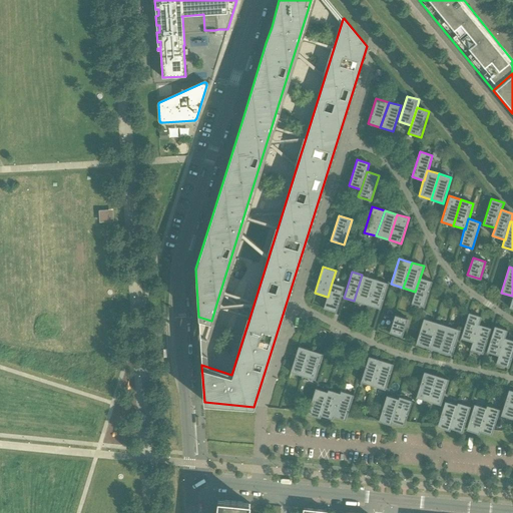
[(354,301),(367,305),(375,279),(362,275),(354,301)]
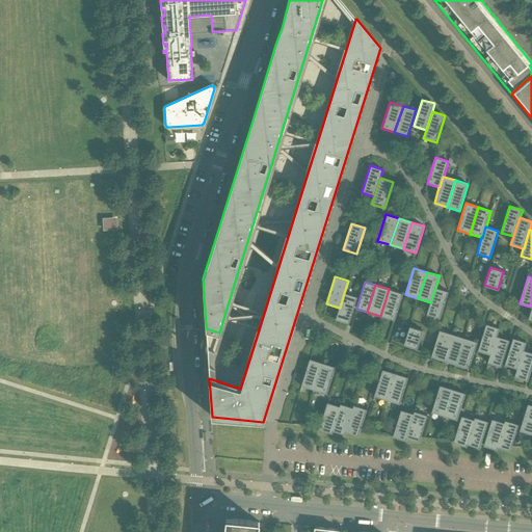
[(430,302),(426,314),(440,318),(448,292),(435,288),(430,302)]
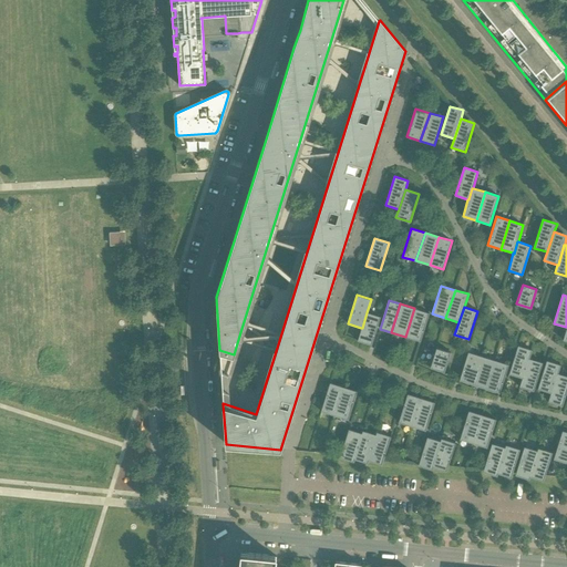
[(414,308),(405,337),(420,341),(429,312),(414,308)]
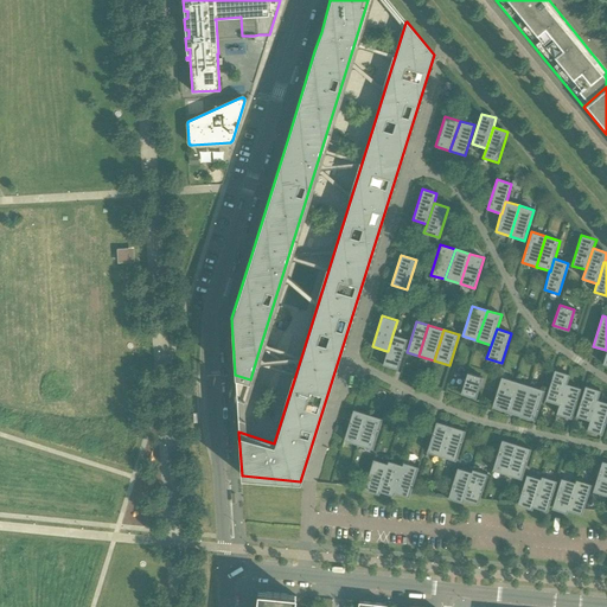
[(388,351),(387,351),(382,364),(397,369),(407,339),(393,334),(388,351)]
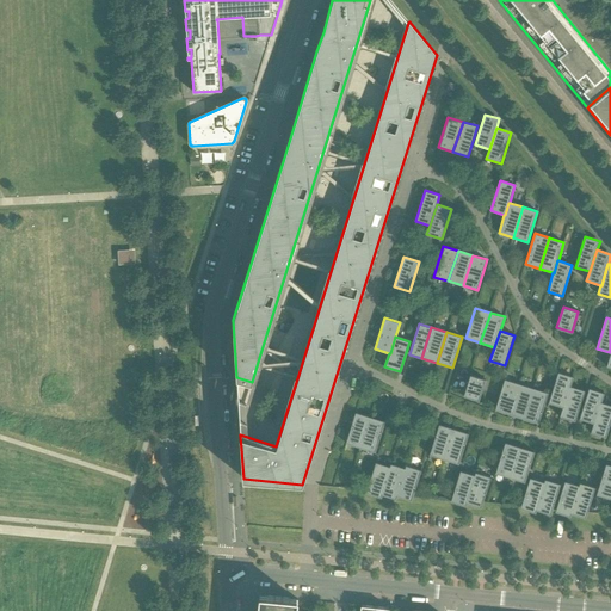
[(240,434),(276,446),(298,375),(258,362),(252,382),(236,377),(238,396),(259,383),(271,387),(263,403),(244,414),(239,417),(240,434)]
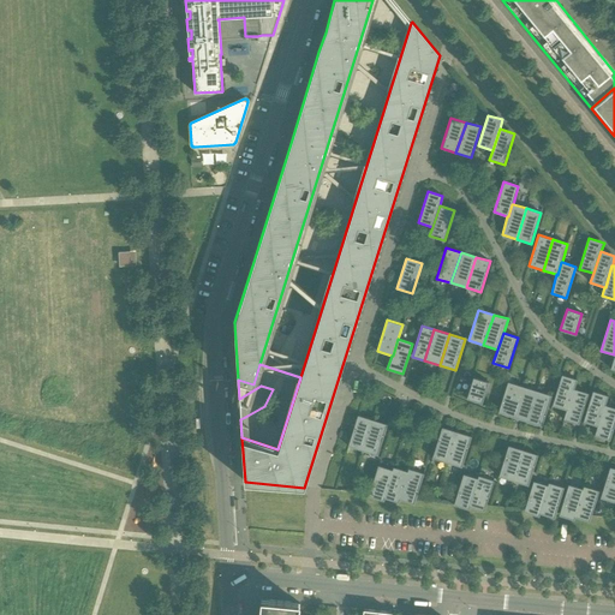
[(551,405),(566,410),(567,410),(573,388),(574,388),(577,380),(561,375),(551,405)]
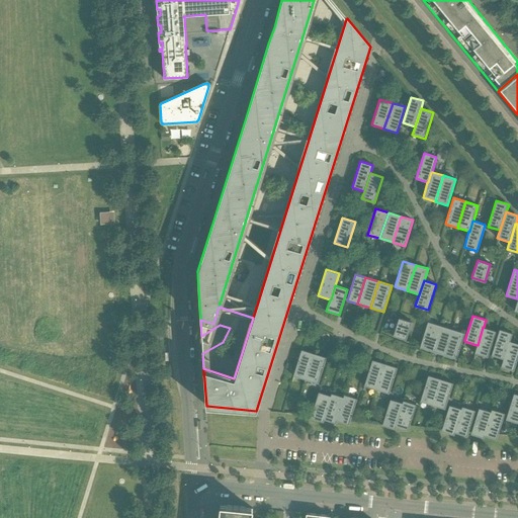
[(399,317),(393,335),(406,339),(411,321),(399,317)]
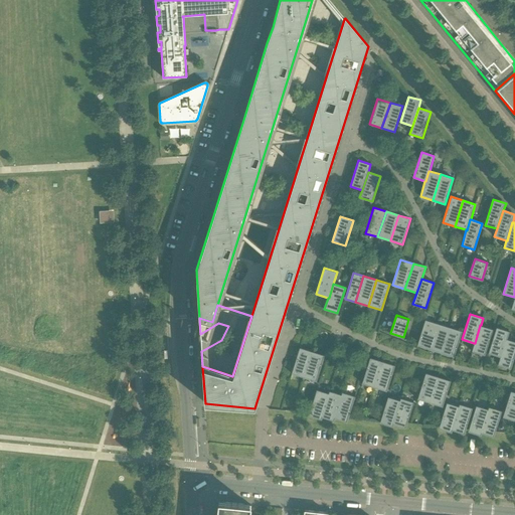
[(417,345),(430,349),(438,323),(425,320),(417,345)]
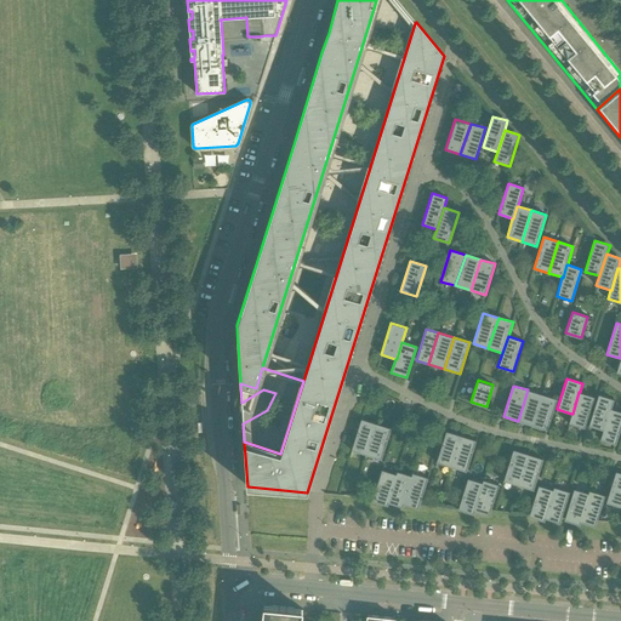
[(518,421),(533,426),(542,394),(528,389),(518,421)]
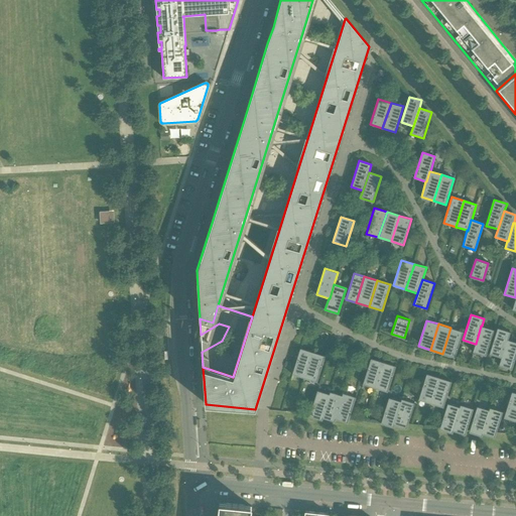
[(476,344),(475,344),(473,352),(485,356),(493,330),(482,326),(481,326),(476,344)]
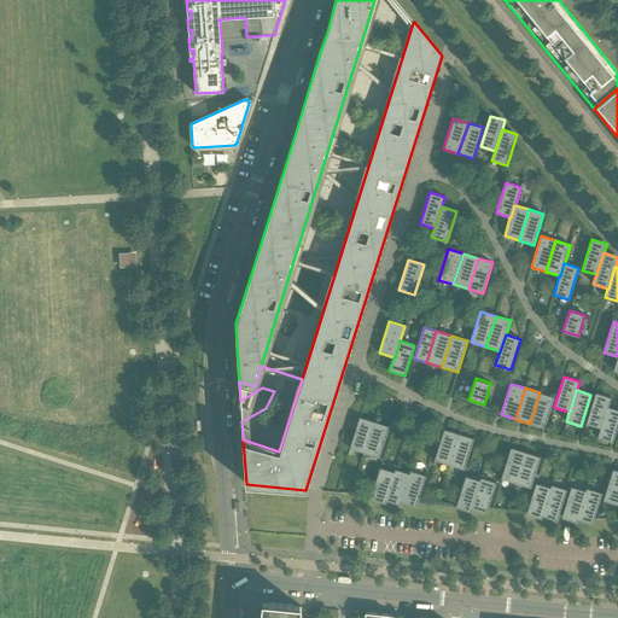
[(540,392),(530,424),(544,429),(554,397),(540,392)]
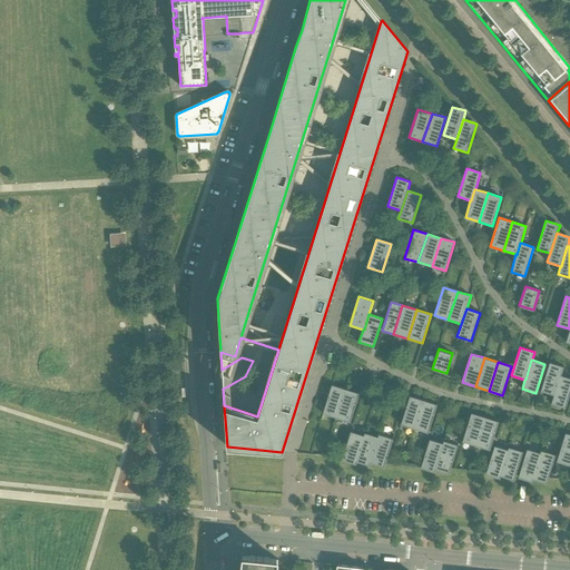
[(540,391),(553,395),(560,375),(561,375),(563,366),(549,362),(540,391)]
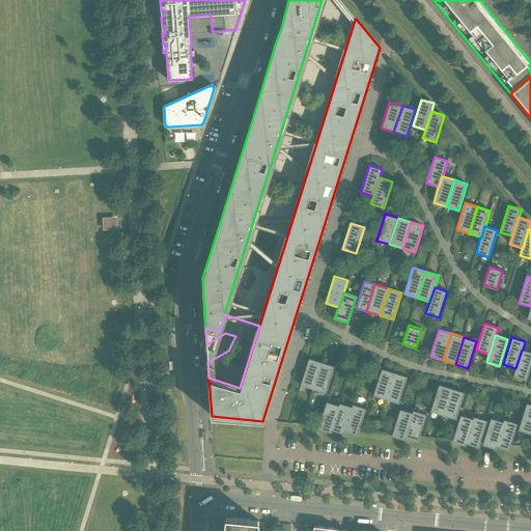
[(515,368),(513,375),(526,380),(530,364),(530,352),(523,350),(522,350),(515,368)]
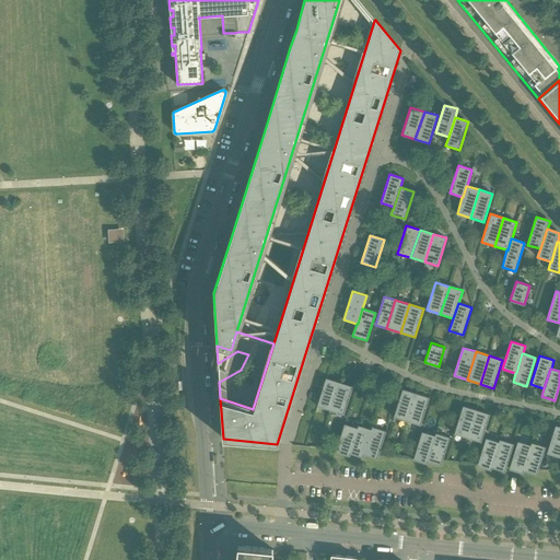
[(317,406),(330,410),(339,382),(326,377),(317,406)]
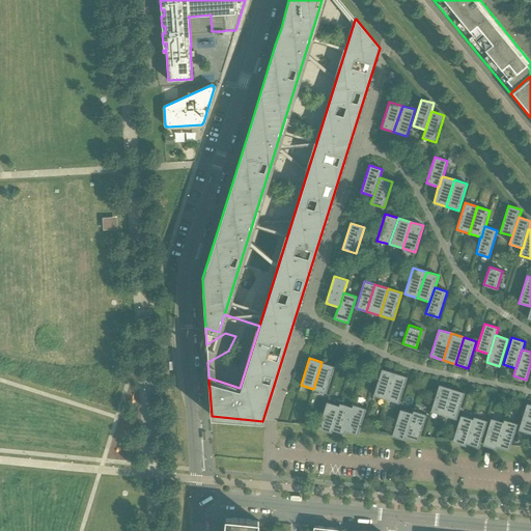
[(322,362),(313,389),(326,393),(334,366),(322,362)]
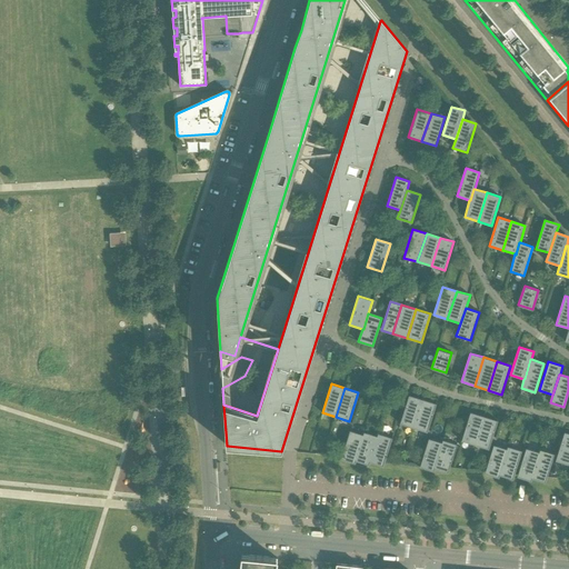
[(400,423),(413,428),(422,399),(409,395),(400,423)]
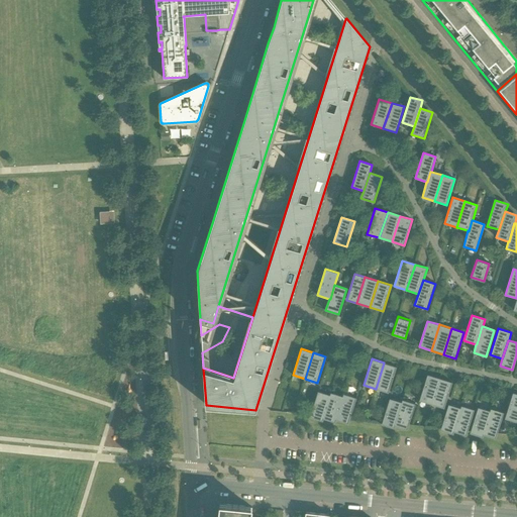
[(384,363),(376,389),(388,393),(396,367),(384,363)]
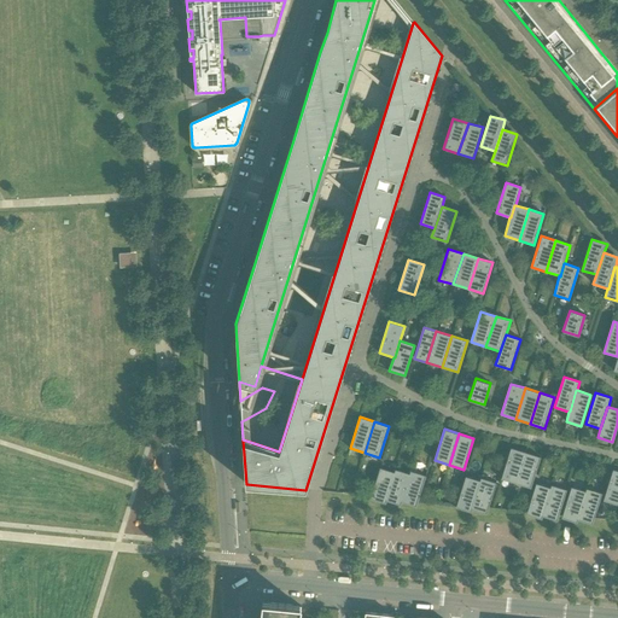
[(501,478),(516,483),(525,453),(511,448),(501,478)]
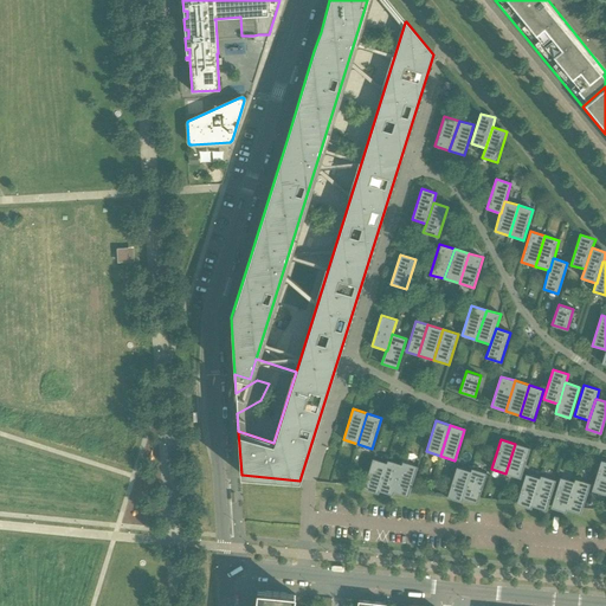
[(515,444),(505,474),(520,478),(529,447),(515,444)]
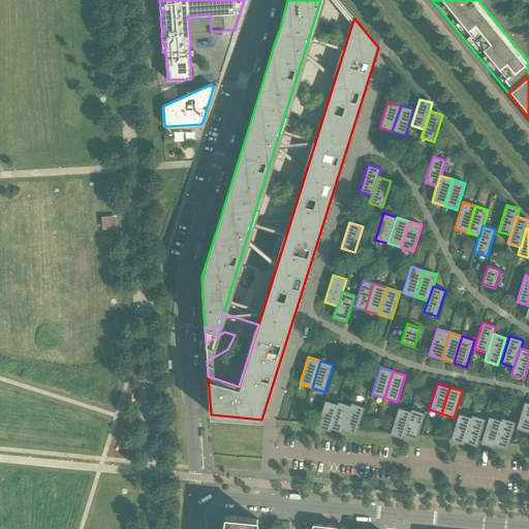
[(330,431),(331,428),(330,428),(338,404),(337,404),(325,400),(317,427),(330,431)]
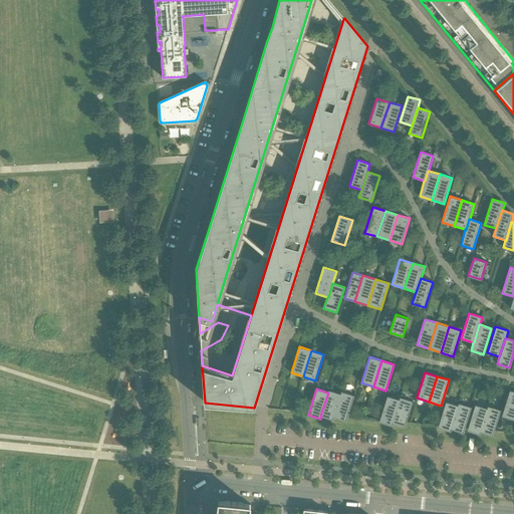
[(333,420),(334,418),(333,418),(341,394),(340,394),(328,391),(327,393),(328,393),(320,416),(321,416),(333,420)]
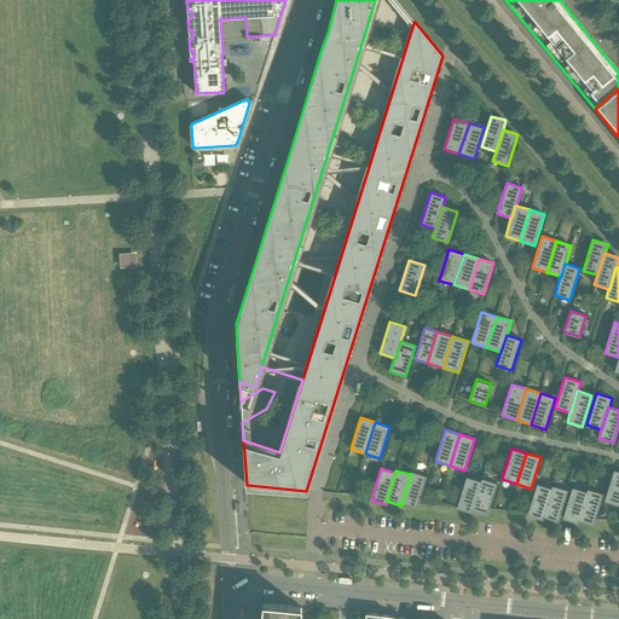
[(605,501),(618,505),(618,504),(618,472),(614,470),(605,501)]
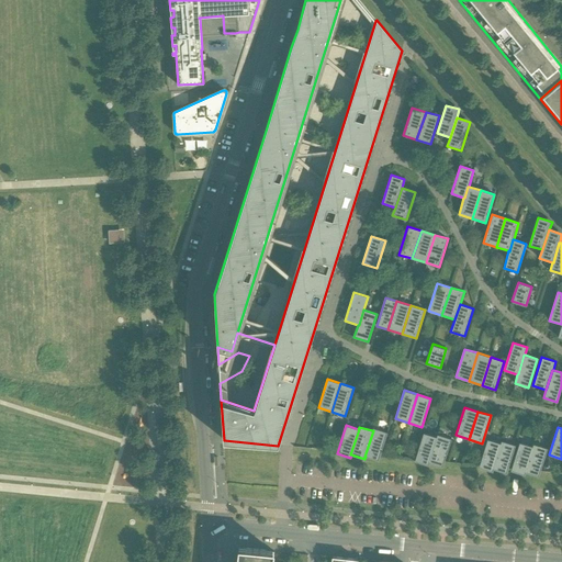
[(364,457),(366,457),(379,460),(386,433),(373,428),(372,430),(373,430),(364,457)]
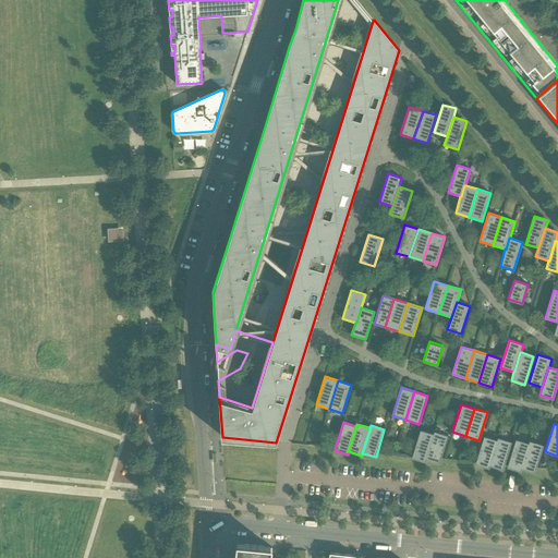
[(425,462),(426,460),(426,459),(434,434),(433,434),(421,429),(412,458),(425,462)]
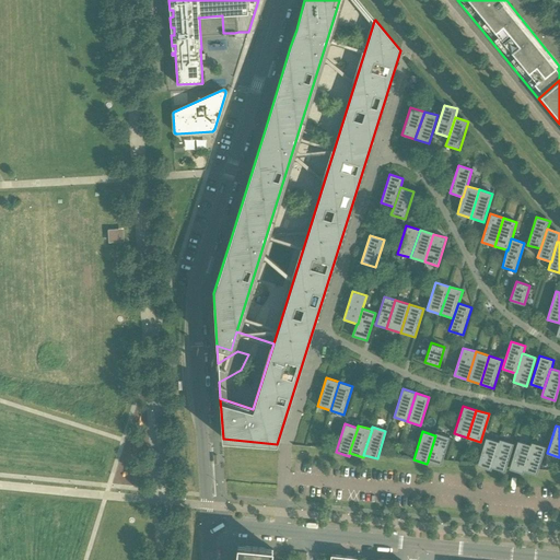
[(428,461),(428,462),(441,465),(450,438),(435,433),(434,435),(435,435),(428,461)]
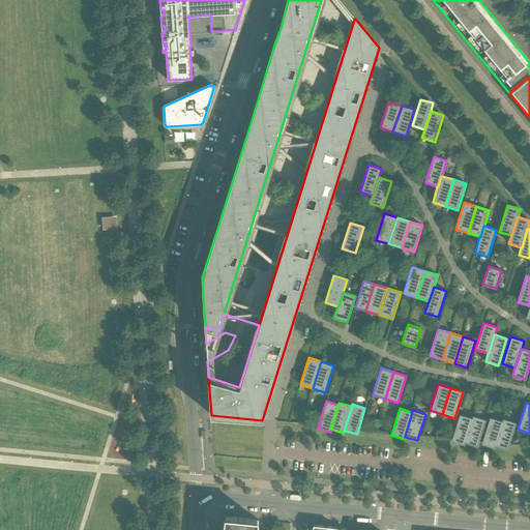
[(465,445),(465,442),(472,418),(460,414),(451,441),(465,445)]
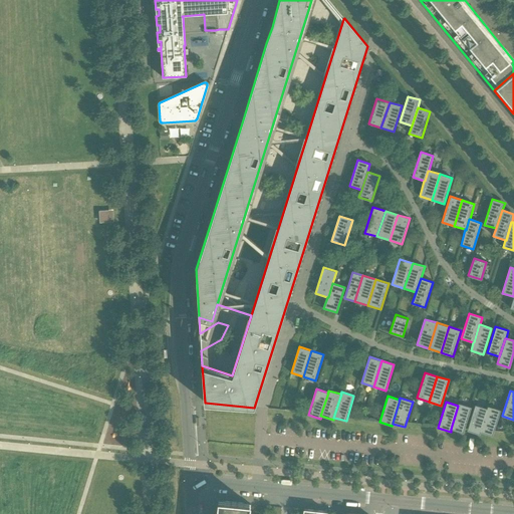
[(451,429),(463,433),(471,407),(458,404),(458,406),(451,429)]
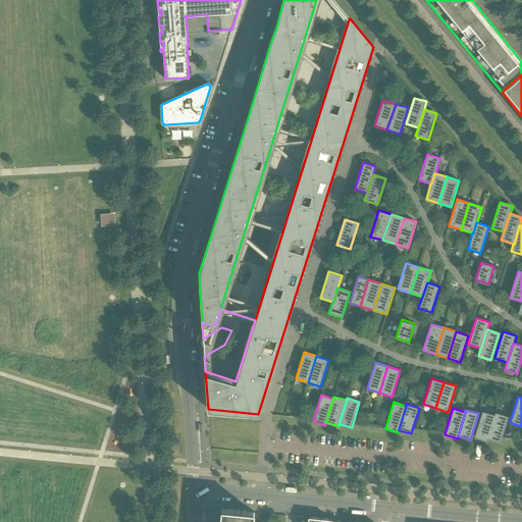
[(487,441),(487,438),(494,415),(482,411),(474,437),(487,441)]
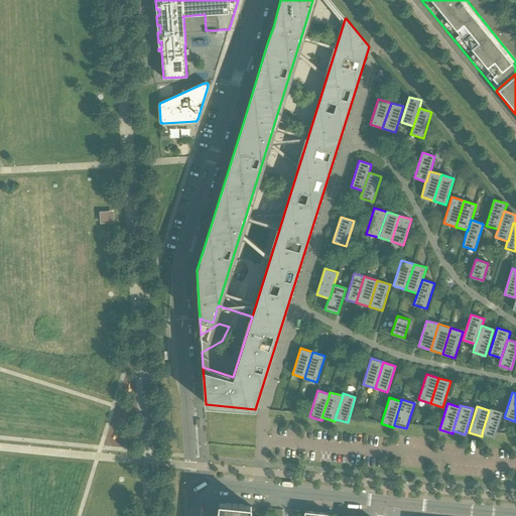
[(482,433),(494,437),(502,411),(490,407),(489,410),(482,433)]
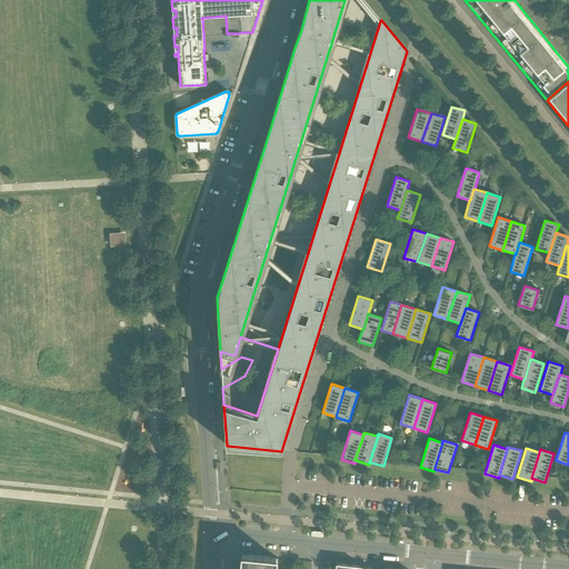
[(276,568),(276,562),(277,562),(277,558),(269,557),(269,558),(263,557),(261,557),(257,557),(257,556),(255,556),(249,556),(249,555),(241,555),(241,557),(242,557),(240,568),(276,568)]
